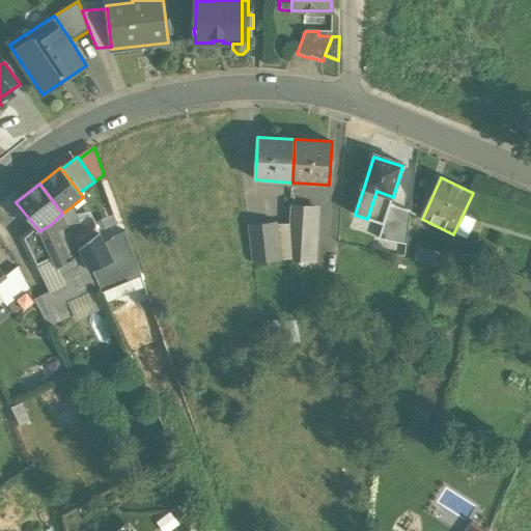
[(376,191),(367,219),(384,224),(390,205),(393,197),(376,191)]
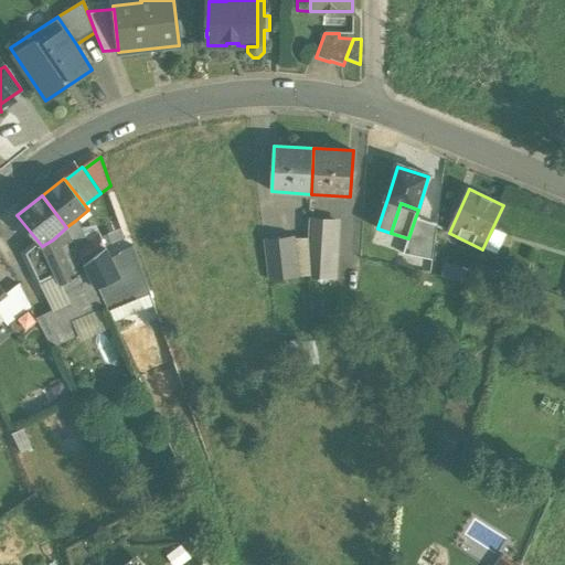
[(437,226),(415,219),(408,238),(403,256),(433,260),(437,226)]
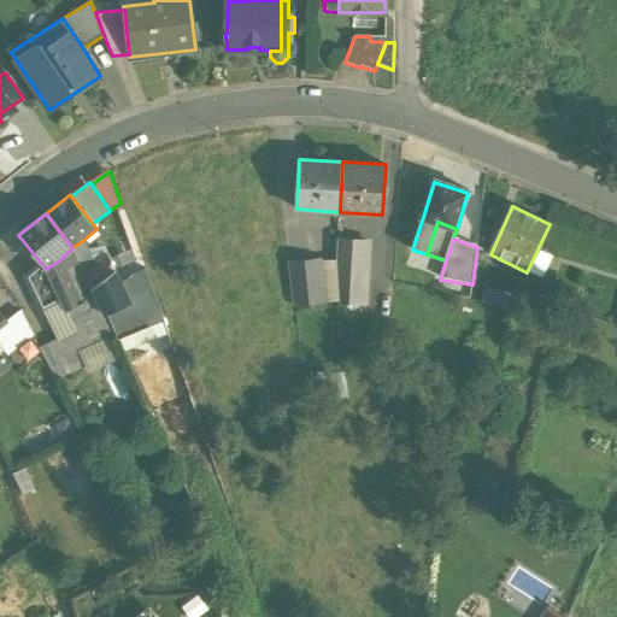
[(368,241),(338,240),(336,260),(366,262),(368,241)]
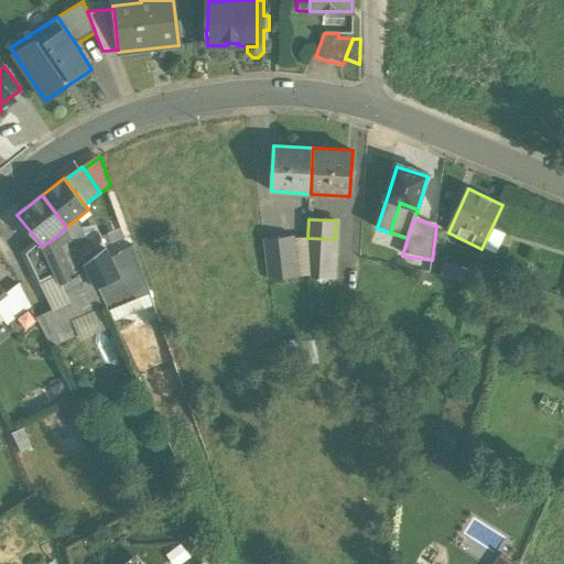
[(86,245),(75,220),(67,226),(79,250),(79,251),(86,245)]
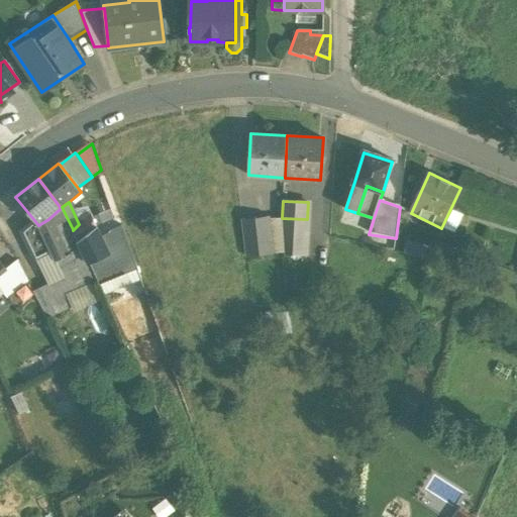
[(97,227),(91,215),(79,224),(73,230),(79,242),(97,227)]
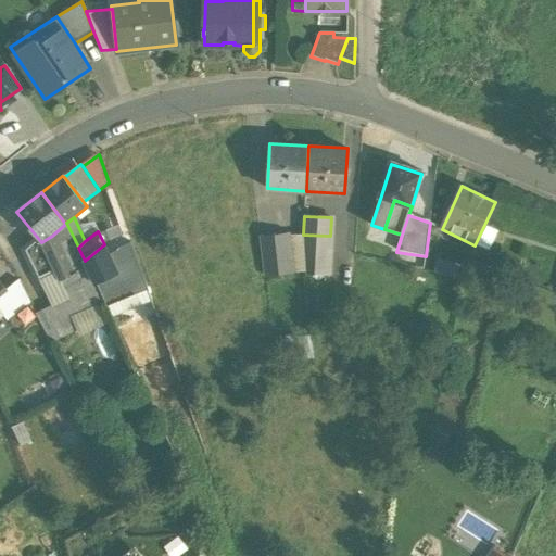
[(290,234),(260,237),(264,275),(294,272),(290,234)]
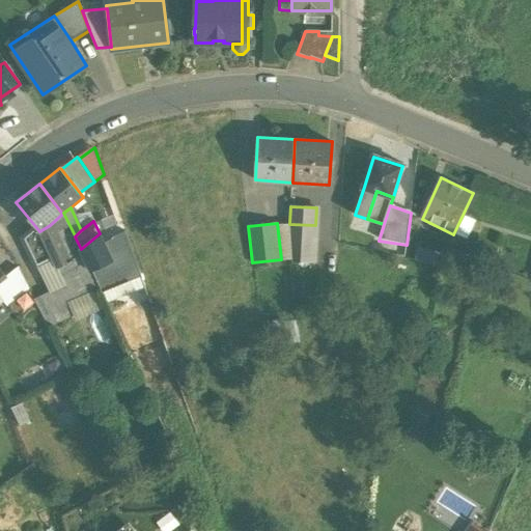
[(315,225),(289,224),(292,259),(314,261),(315,225)]
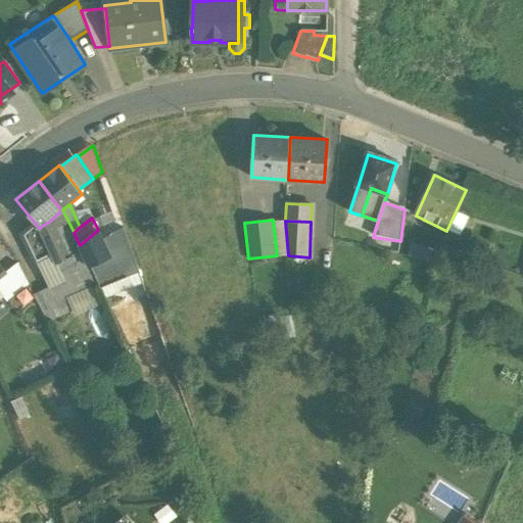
[(55,226),(49,222),(39,228),(52,255),(56,265),(70,256),(55,226)]
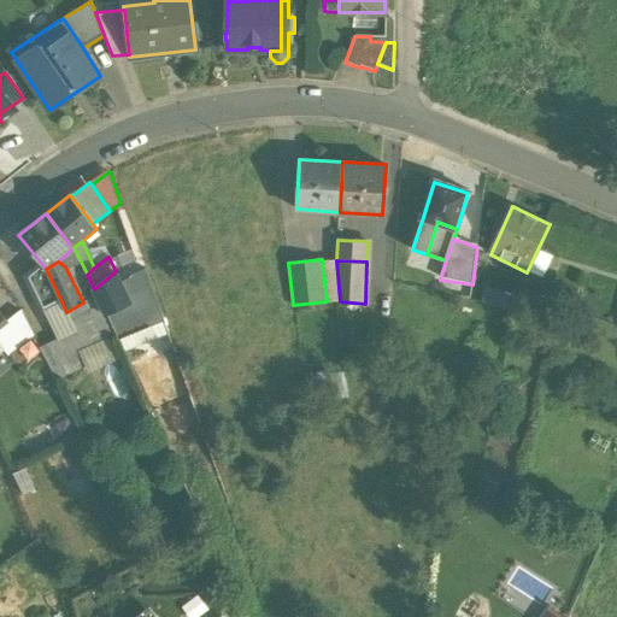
[(41,263),(25,276),(42,311),(43,311),(62,301),(46,269),(41,263)]
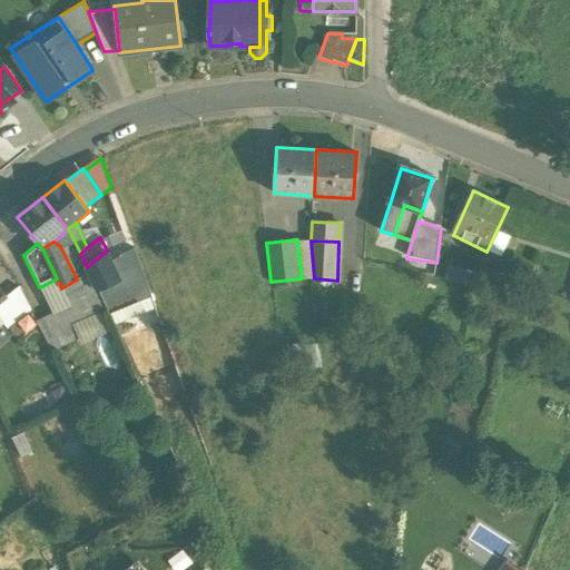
[(134,249),(119,254),(126,273),(123,274),(125,281),(130,279),(136,294),(148,290),(134,249)]
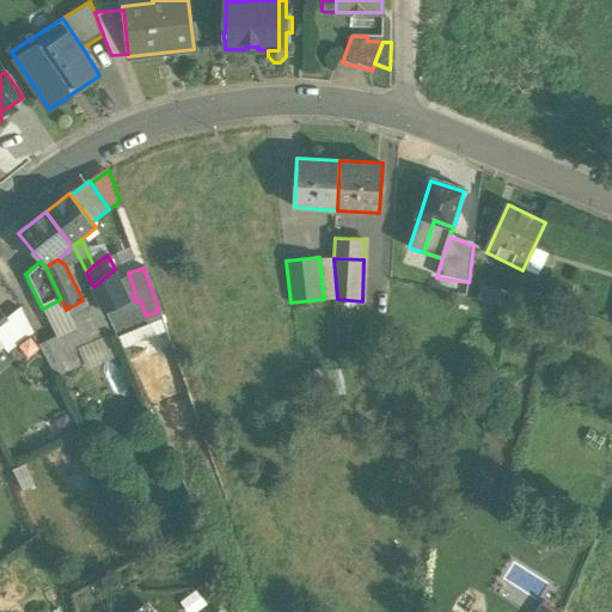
[(129,301),(115,269),(93,287),(96,294),(103,312),(129,301)]
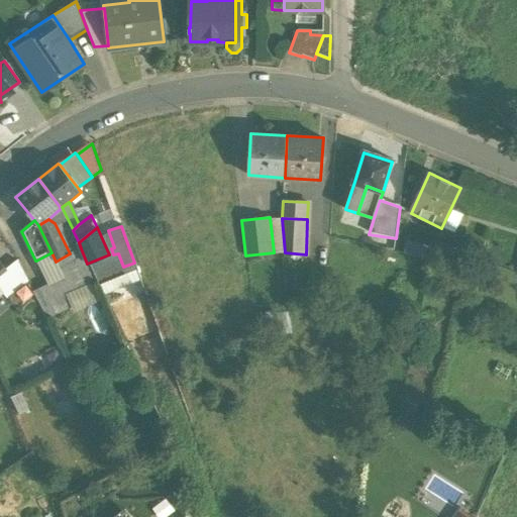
[(422,247),(408,242),(404,253),(419,259),(422,247)]
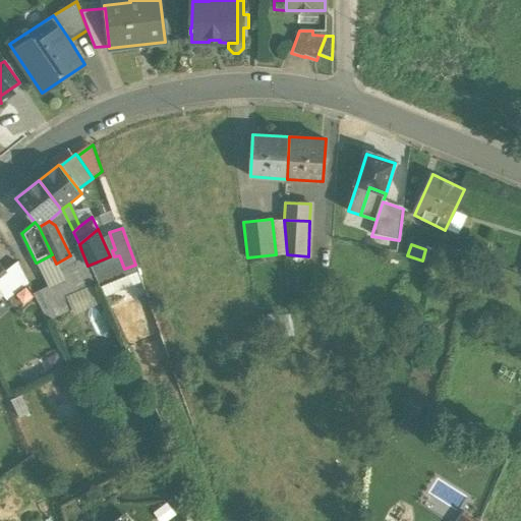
[(70,255),(56,264),(62,278),(88,266),(81,250),(70,255)]
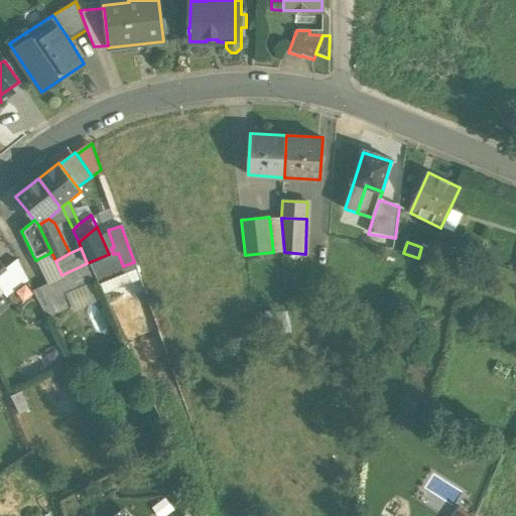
[(55,261),(51,252),(36,260),(47,284),(58,279),(62,277),(61,275),(55,261)]
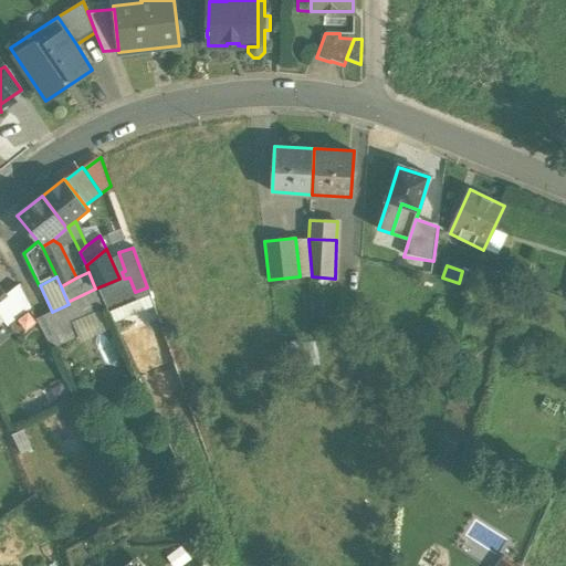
[(18,285),(6,295),(6,296),(0,301),(0,317),(2,322),(7,326),(30,308),(18,285)]
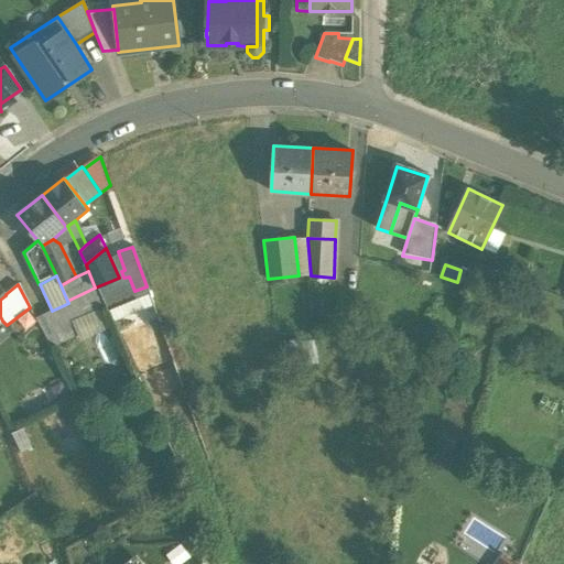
[(95,288),(67,301),(68,303),(64,305),(73,322),(100,310),(105,308),(95,288)]
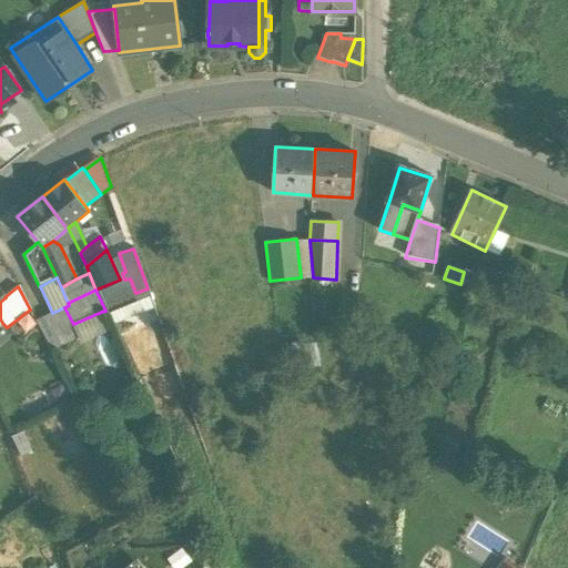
[(52,313),(37,322),(51,350),(78,337),(80,336),(73,324),(64,307),(52,313)]
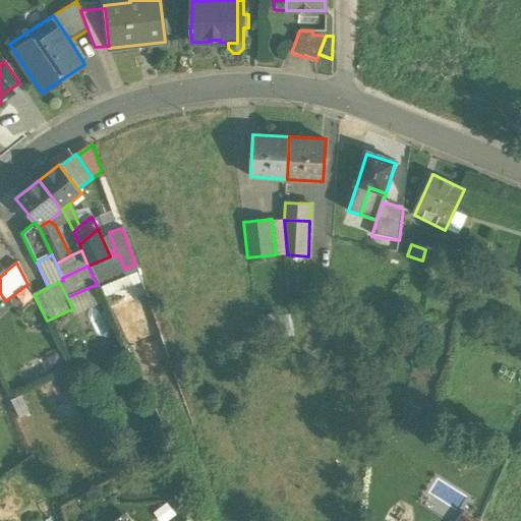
[(93,286),(67,297),(73,308),(71,309),(74,315),(101,303),(93,286)]
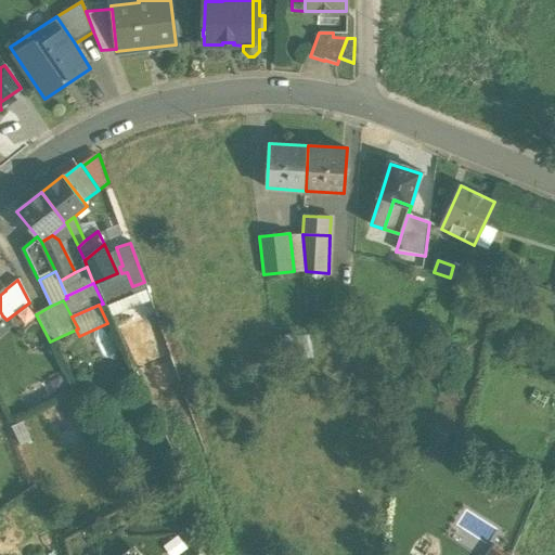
[(508,554),(495,545),(487,554),(508,554)]
